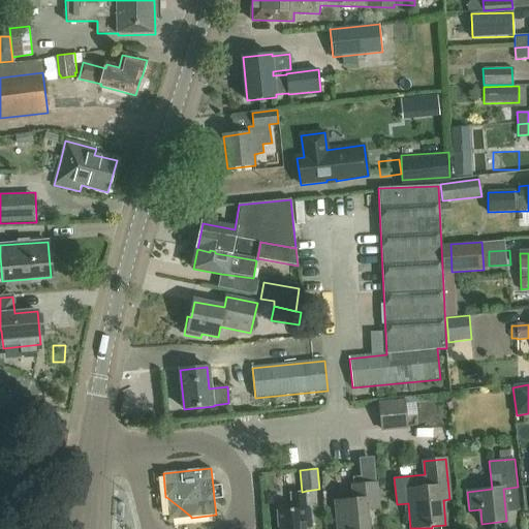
[(352,486),(353,500),(335,502),(337,528),(368,528),(367,511),(378,510),(375,484),(352,486)]
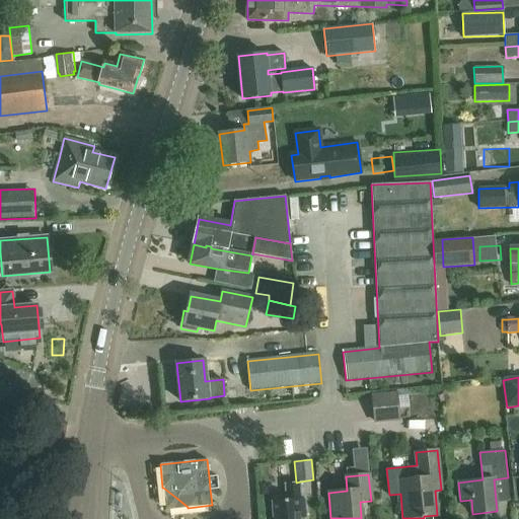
[(300,482),(296,483),(285,484),(287,501),(272,502),(273,518),(300,518),(307,518),(305,499),(301,499),(300,482)]
